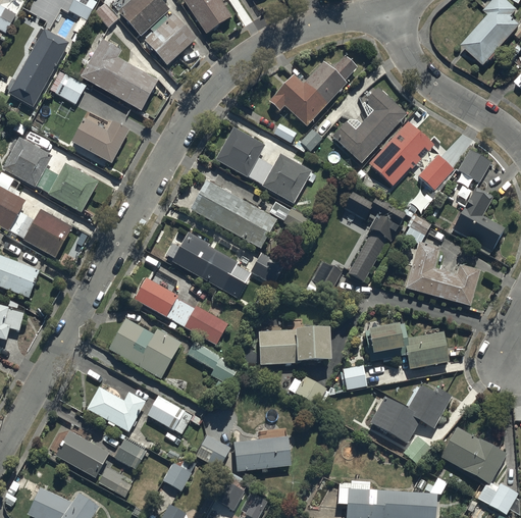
[(95,1),(93,0),(73,0),(69,8),(86,17),(95,1)]
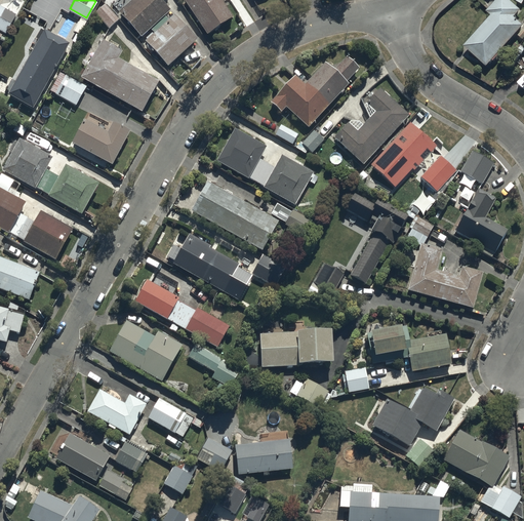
[(167,6),(162,0),(131,0),(119,11),(139,33),(148,25),(154,31),(145,39),(165,59),(193,34),(173,12),(165,19),(159,13),(167,6)]
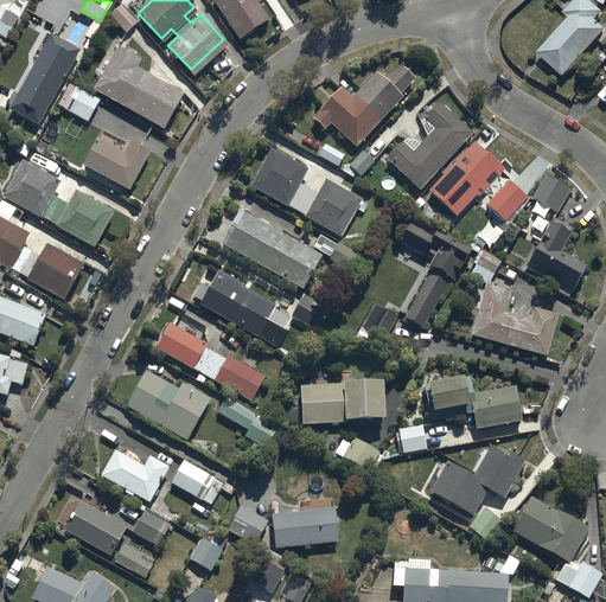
[(215,0),(238,36),(266,18),(253,0),(215,0)]
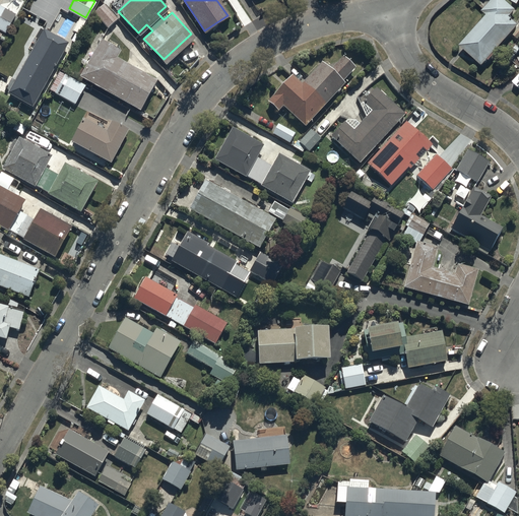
[(516,7),(508,0),(491,0),(483,8),(489,12),(461,43),(482,62),(518,22),(509,14),(516,7)]
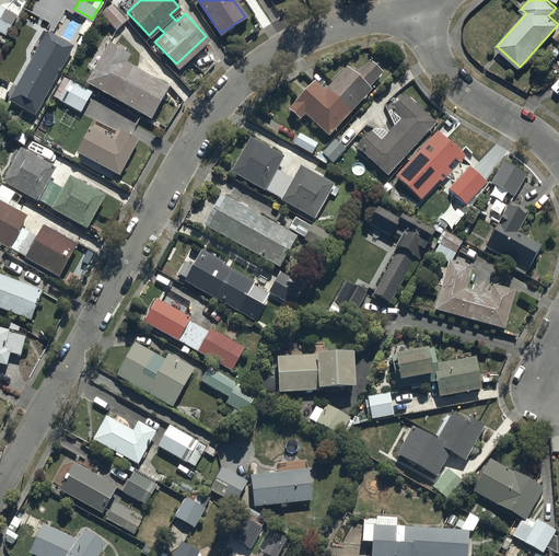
[(112,4),(102,12),(114,26),(124,19),(112,4)]
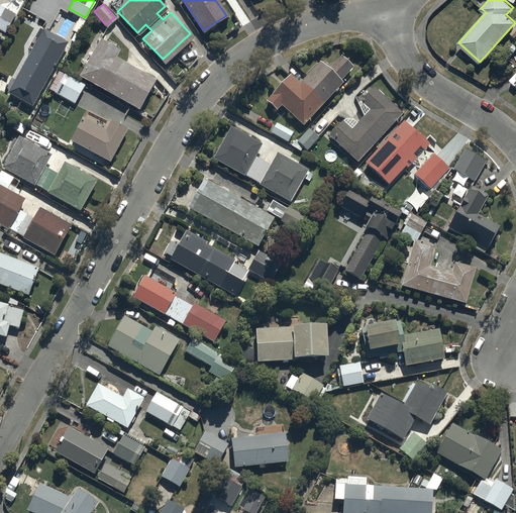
[(15,13),(0,5),(0,26),(6,29),(15,13)]
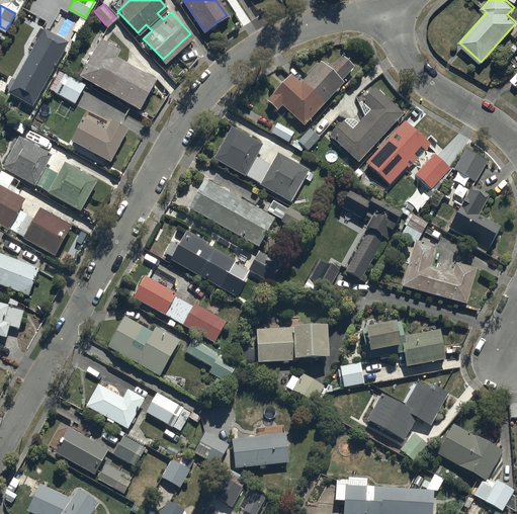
[(66,40),(45,29),(10,90),(30,102),(66,40)]
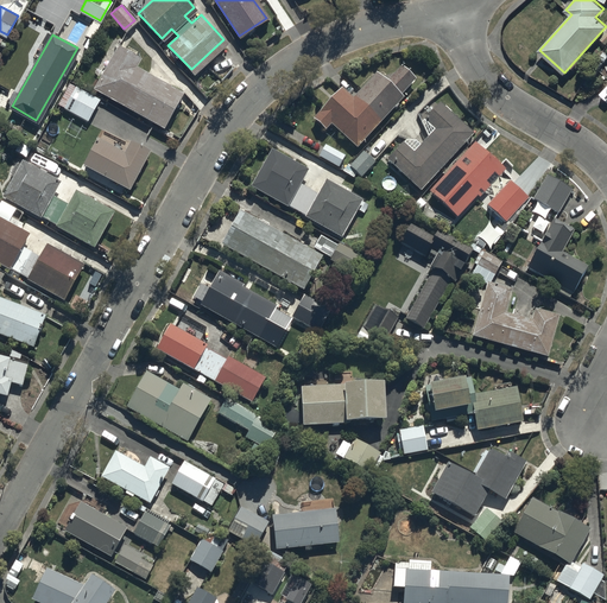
[(119,44),(95,86),(163,124),(181,91),(133,64),(139,55),(119,44)]
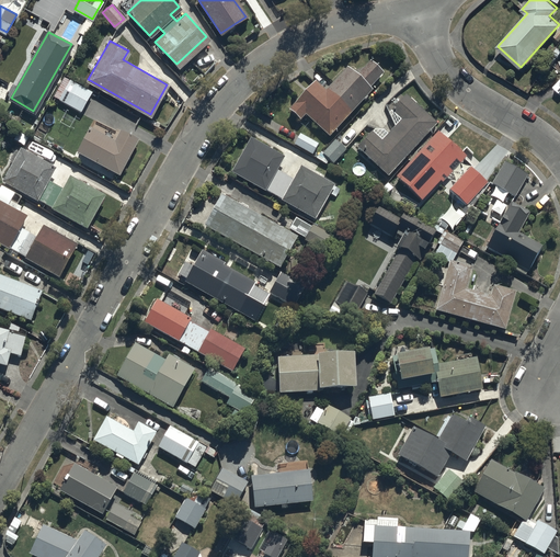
[(384,71),(376,64),(372,60),(357,75),(347,66),(324,90),(316,81),(289,108),(299,116),(305,111),(328,133),(372,88),(369,86),(384,71)]
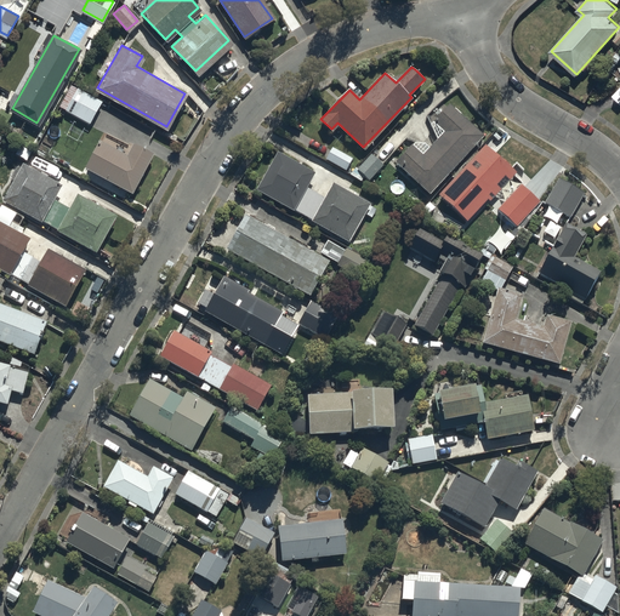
[(100,101),(78,89),(67,108),(89,120),(100,101)]
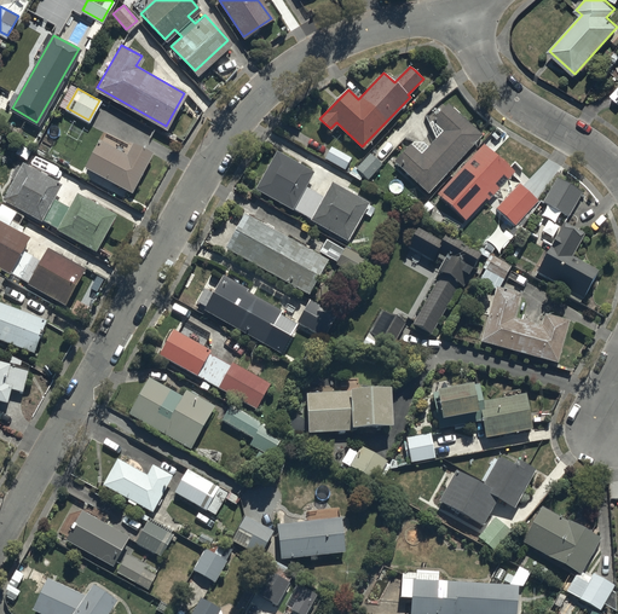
[(393,161),(428,193),(483,134),(448,103),(433,119),(445,129),(421,156),(409,144),(393,161)]
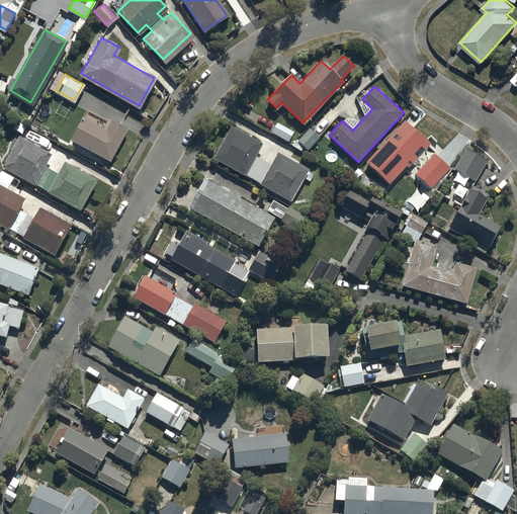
[(83,117),(71,140),(108,159),(125,126),(110,118),(104,129),(83,117)]
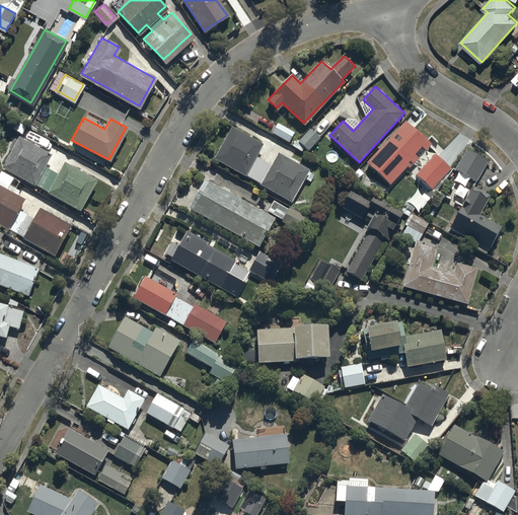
[(390,184),(415,156),(424,164),(416,173),(431,188),(450,167),(435,153),(429,159),(421,151),(428,143),(404,122),(367,162),(390,184)]
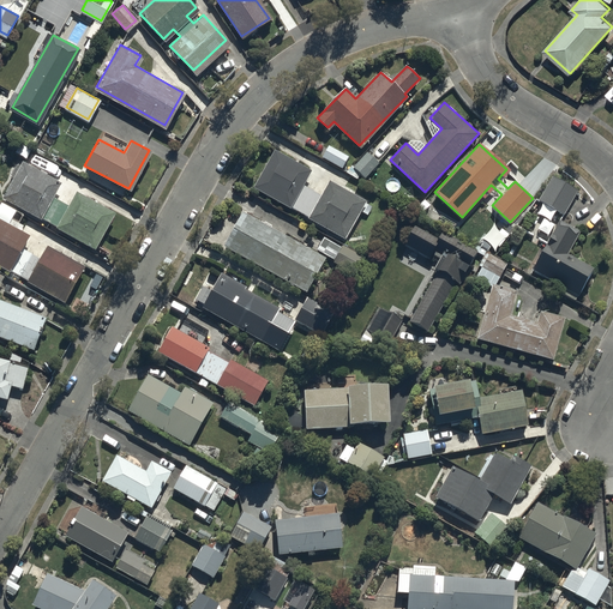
[(348,156),(329,145),(323,156),(342,167),(348,156)]
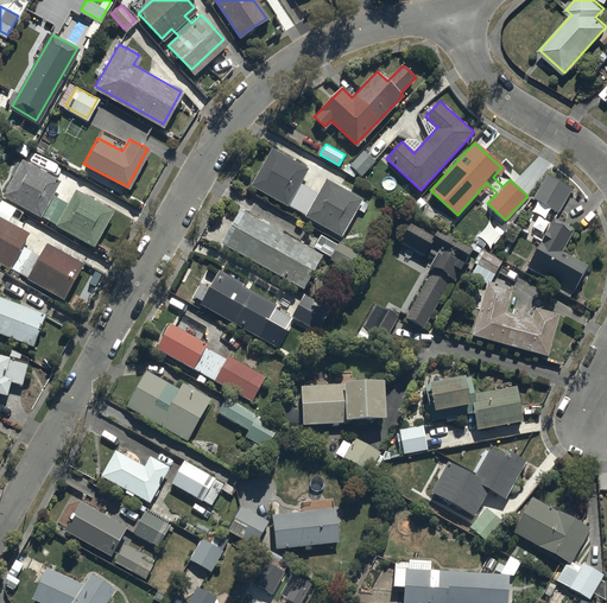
[(270,148),(251,183),(346,235),(365,201),(327,179),(318,194),(301,184),(309,170),(270,148)]
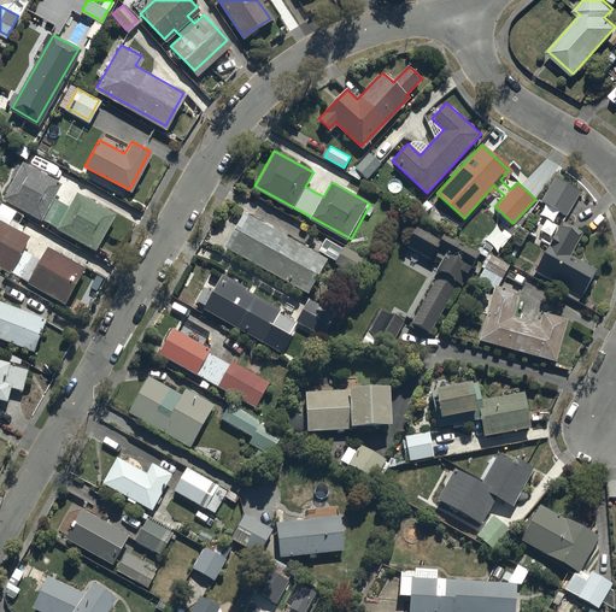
[(379,162),(367,152),(355,164),(365,175),(379,162)]
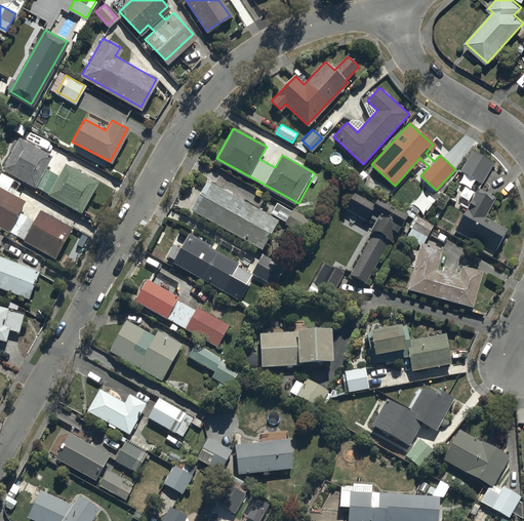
[(22,137),(4,167),(79,209),(95,179),(65,162),(57,174),(45,167),(52,155),(22,137)]
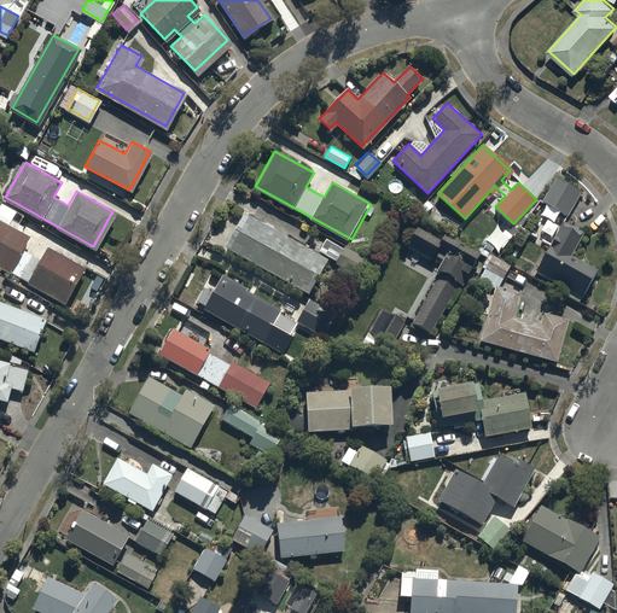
[(565,211),(577,188),(556,177),(543,200),(565,211)]
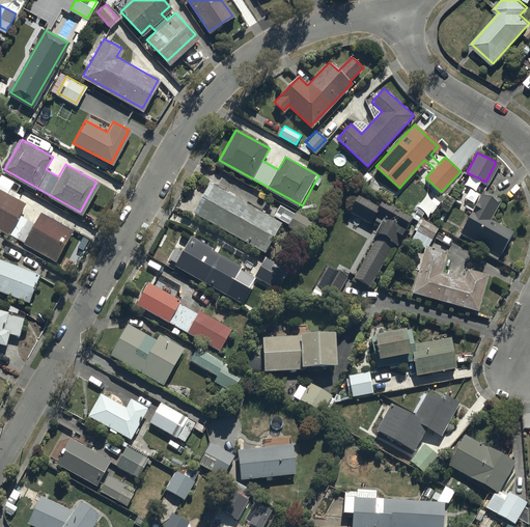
[(279,221),(210,182),(193,212),(262,250),(279,221)]
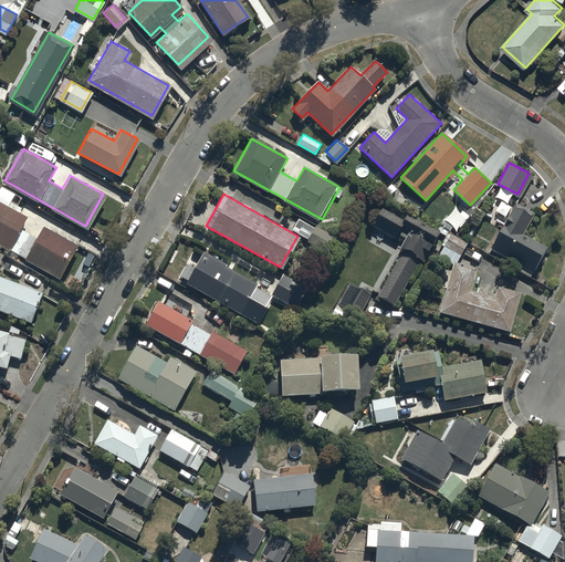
[(0,241),(11,248),(11,246),(25,253),(24,255),(58,273),(75,243),(42,225),(34,238),(21,230),(28,217),(0,201),(0,241)]
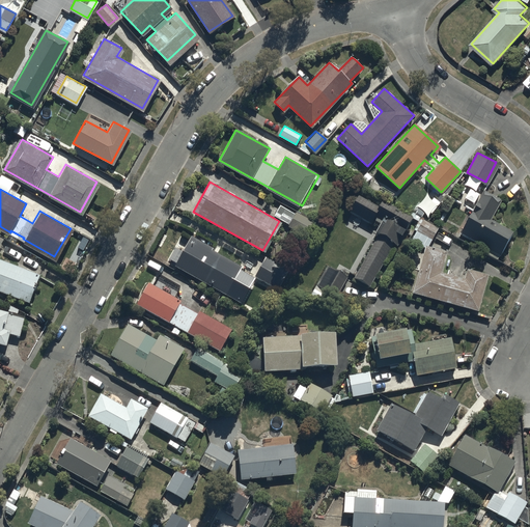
[(499,202),(483,193),(463,230),(499,251),(510,229),(491,218),(499,202)]
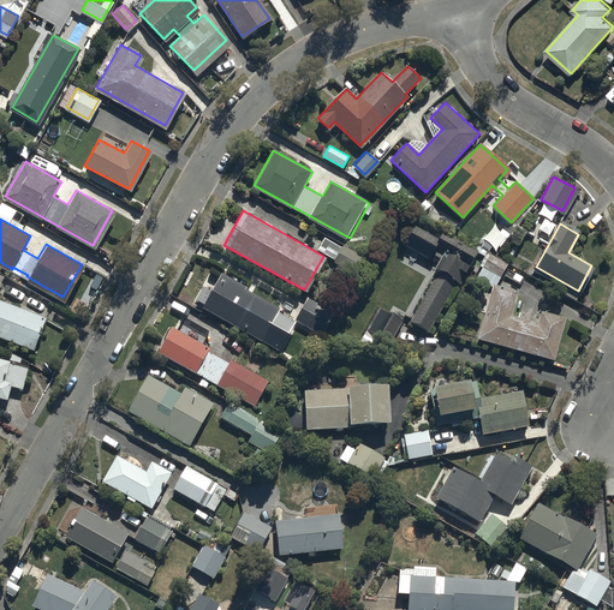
[(410,320),(425,329),(472,247),(440,229),(435,238),(415,227),(406,241),(442,262),(410,320)]
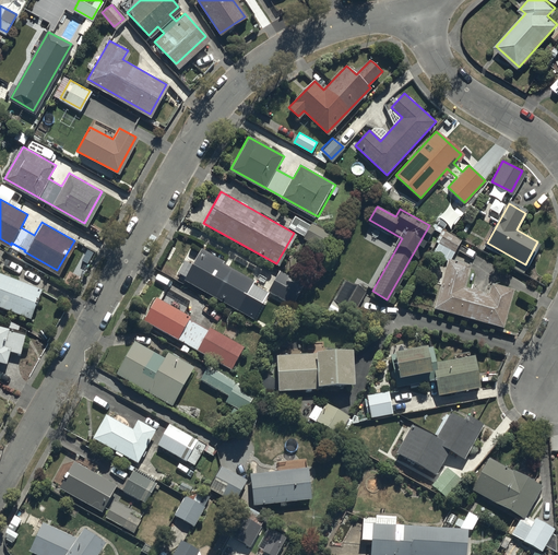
[(328,233),(296,214),(288,226),(321,244),(328,233)]
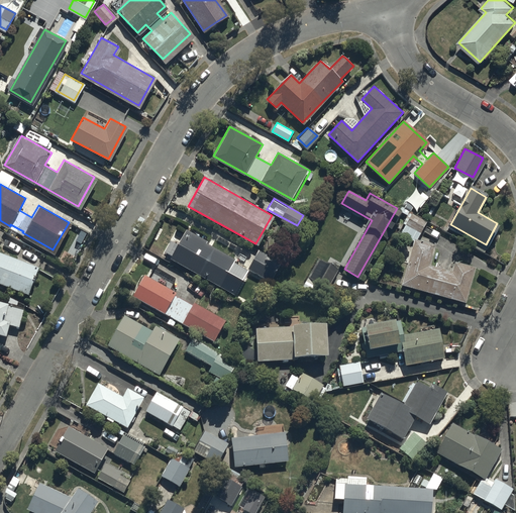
[(417,236),(425,222),(410,214),(402,228),(417,236)]
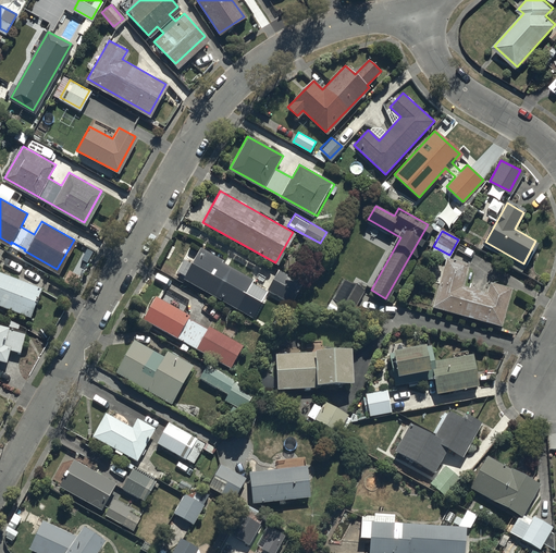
[(223,256),(200,243),(183,274),(252,314),(267,287),(251,279),(252,275),(222,258),(223,256)]
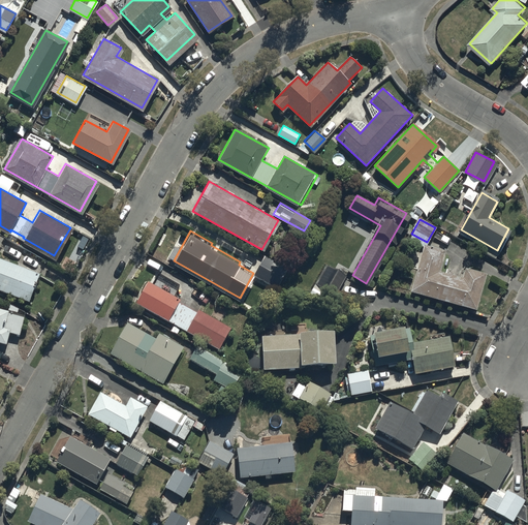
[(426,245),(412,290),(472,309),(483,273),(464,268),(461,280),(434,272),(440,249),(426,245)]
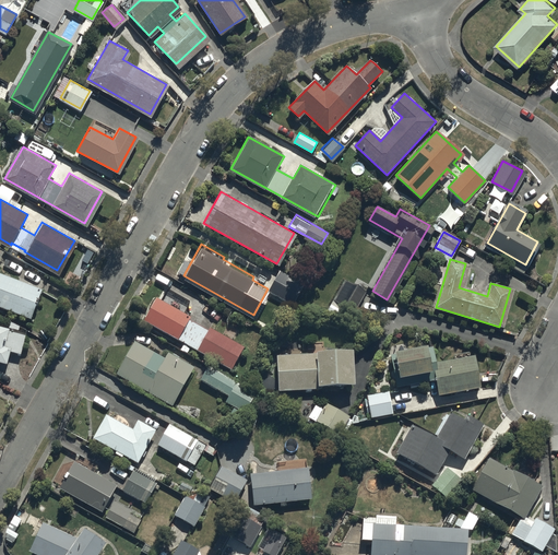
[(37,287),(0,271),(0,300),(26,314),(37,287)]
